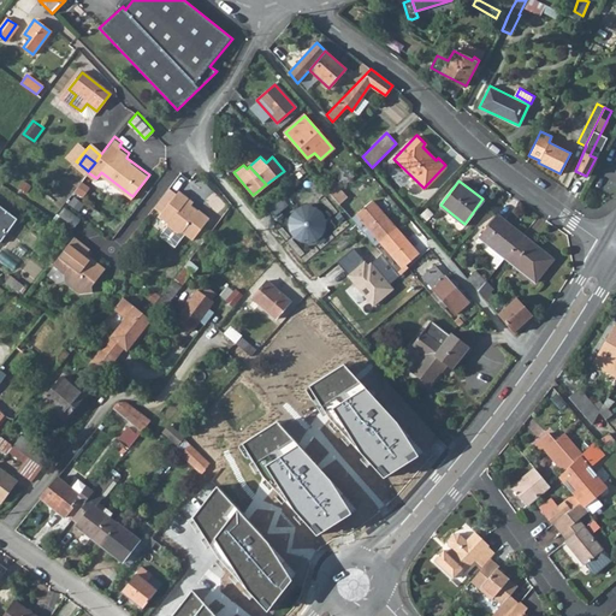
[(78,206),(89,187),(82,182),(71,202),(78,206)]
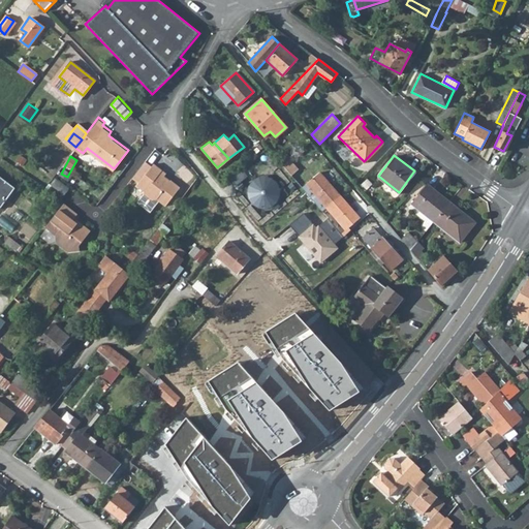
[(288,160),(281,165),(290,176),(297,170),(288,160)]
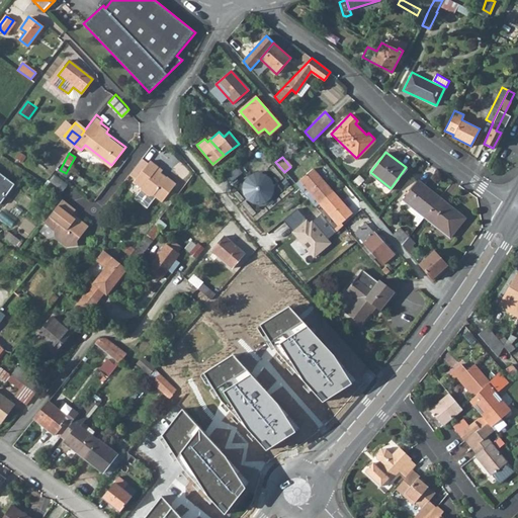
[(142,159),(128,175),(143,186),(141,190),(148,196),(153,194),(162,202),(176,184),(167,178),(166,179),(156,170),(158,168),(150,162),(149,163),(142,159)]
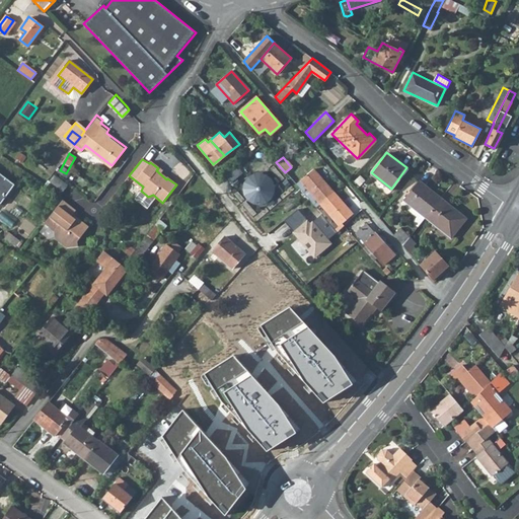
[(262,168),(239,187),(257,209),(280,191),(262,168)]
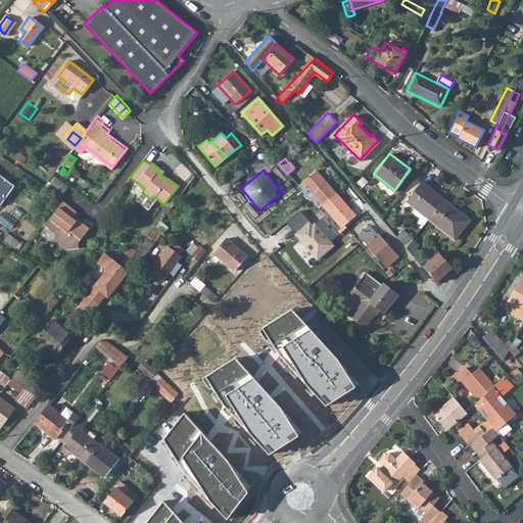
[(308,176),(297,186),(318,209),(336,193),(320,174),(313,180),(308,176)]
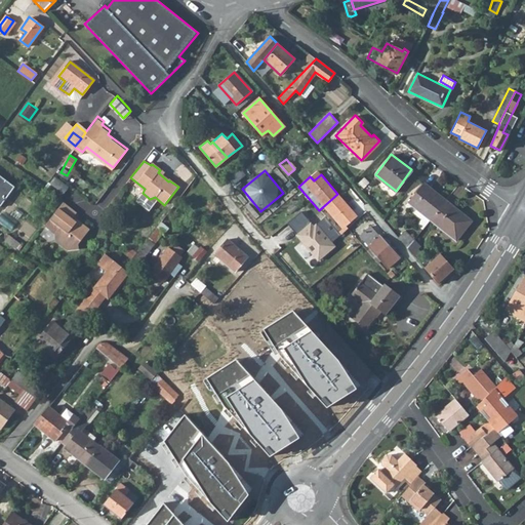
[(407,200),(430,217),(445,198),(421,180),(407,200)]
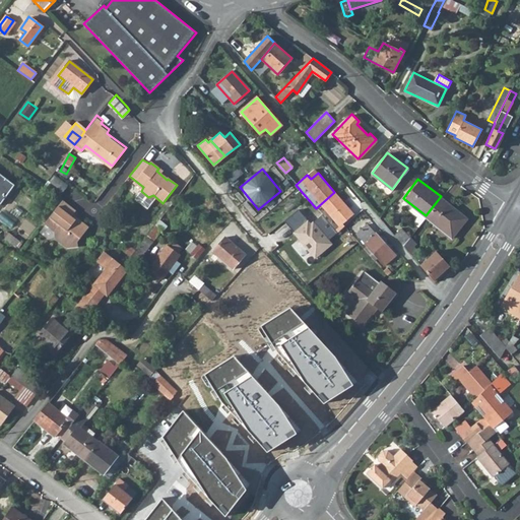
[(334,192),(316,208),(337,232),(347,222),(344,218),(351,211),(334,192)]
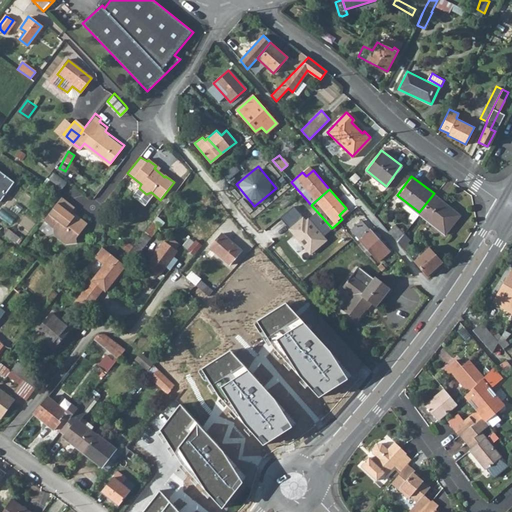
[(434,193),(419,212),(444,231),(455,217),(450,213),(454,208),(434,193)]
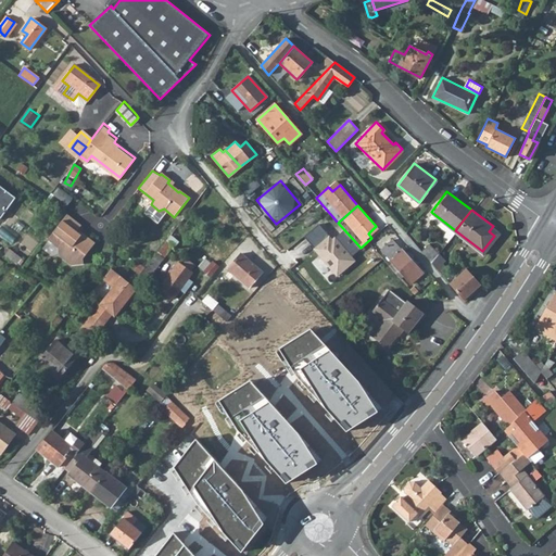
[(68,212),(63,218),(70,224),(75,217),(68,212)]
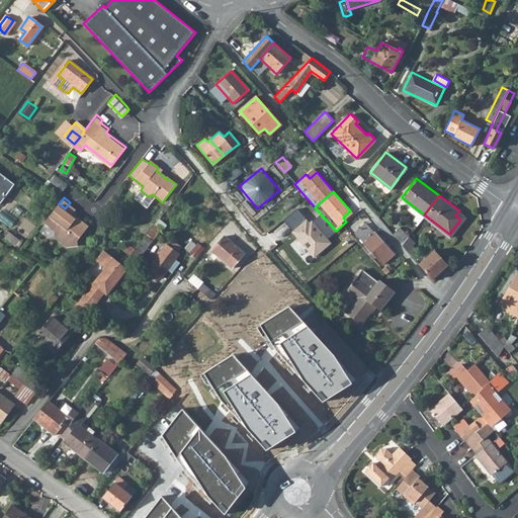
[(65,208),(59,203),(46,222),(55,229),(56,237),(68,246),(80,245),(79,239),(90,224),(80,217),(76,217),(73,214),(77,208),(70,202),(65,208)]
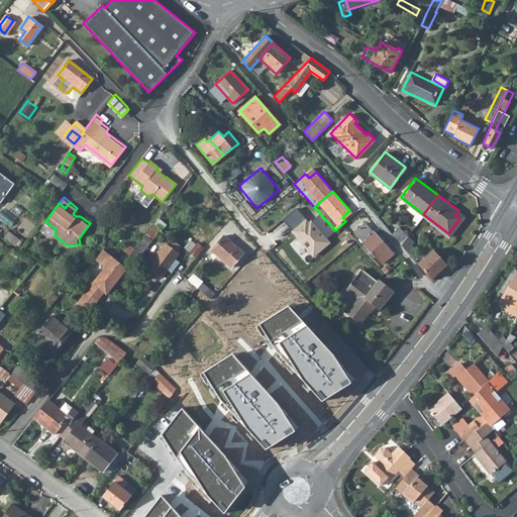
[(365,245),(362,248),(368,255),(371,252),(380,264),(392,252),(365,222),(353,232),(365,245)]
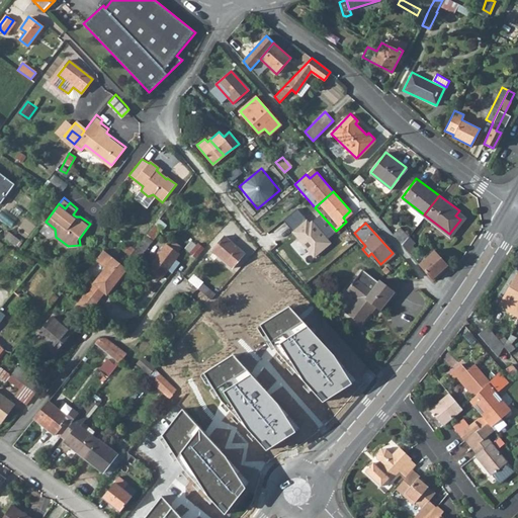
[(414,242),(400,227),(393,233),(409,253),(414,248),(411,245),(414,242)]
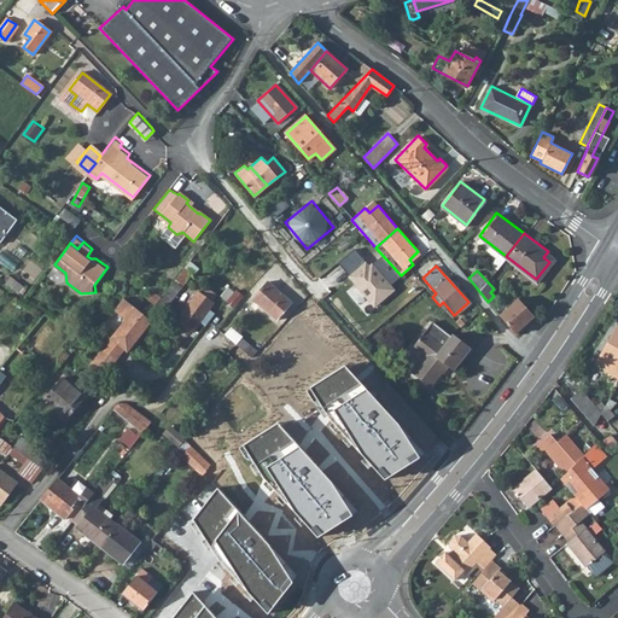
[(386,273),(377,280),(385,290),(395,281),(386,273)]
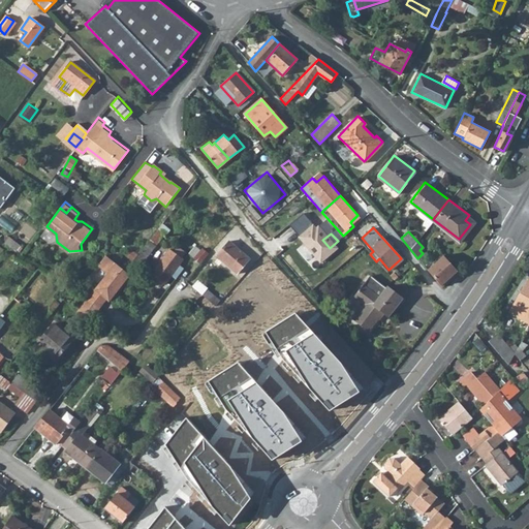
[(322,240),(318,244),(325,252),(330,248),(322,240)]
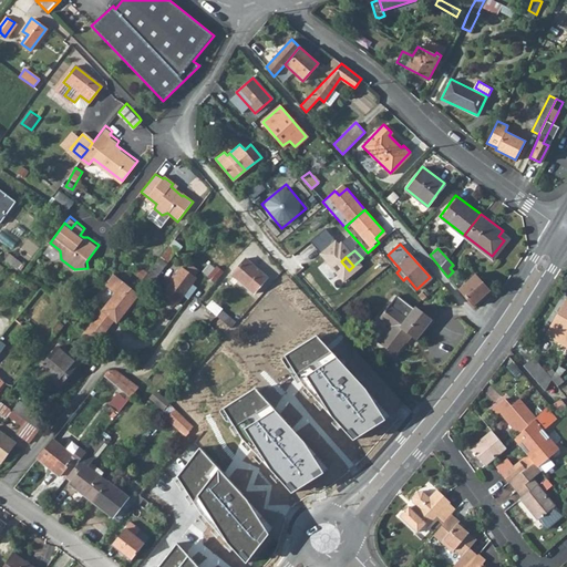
[(158,258),(138,284),(145,289),(166,264),(158,258)]
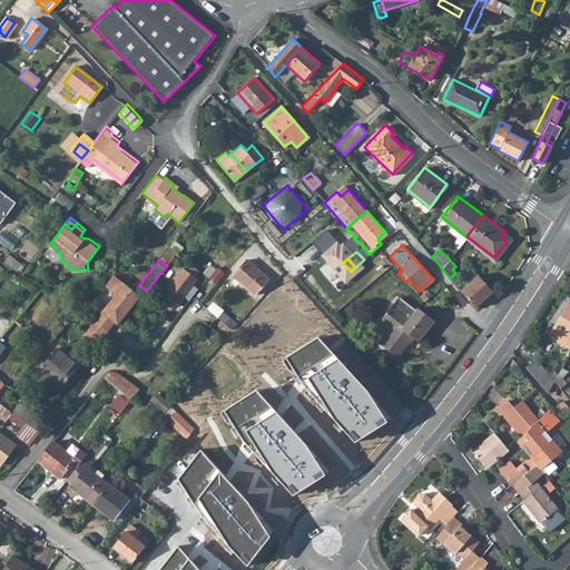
[(355,267),(351,272),(353,274),(366,262),(364,259),(355,267)]
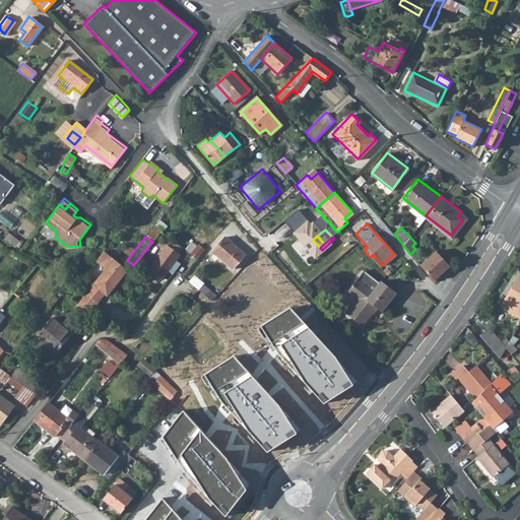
[(224,238),(211,253),(231,269),(244,255),(224,238)]
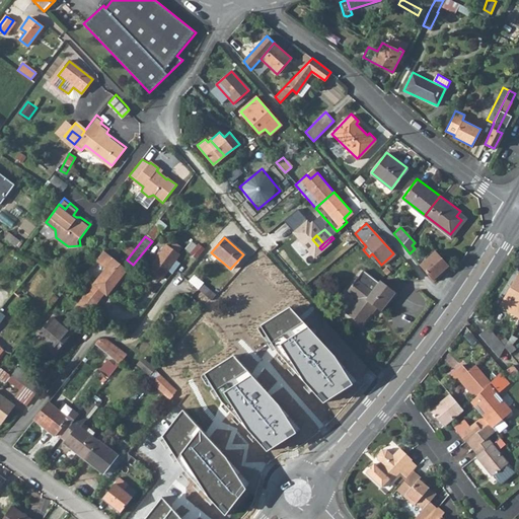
[(166,243),(147,269),(160,279),(167,269),(172,273),(179,263),(175,258),(179,253),(166,243)]
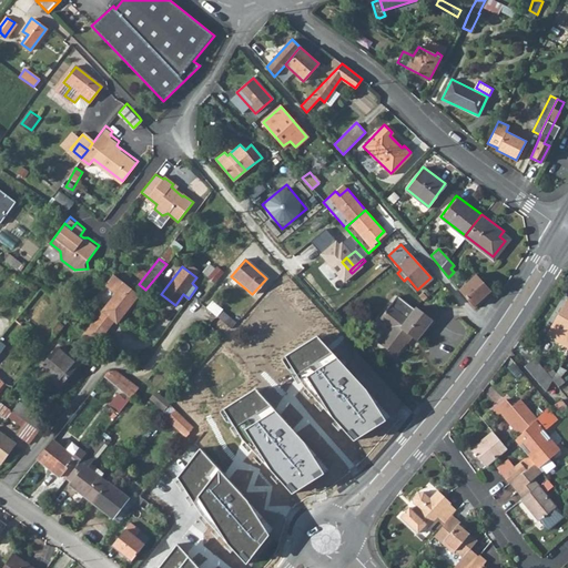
[(458,288),(474,307),(492,292),(483,282),(476,273),(458,288)]
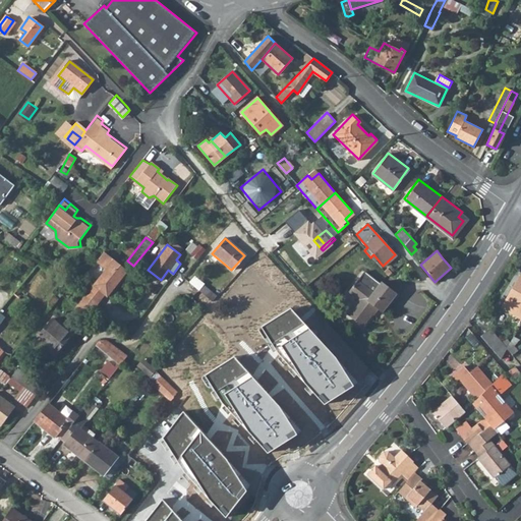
[(106,269),(93,286),(104,294),(106,295),(127,270),(123,267),(104,251),(96,261),(106,269)]
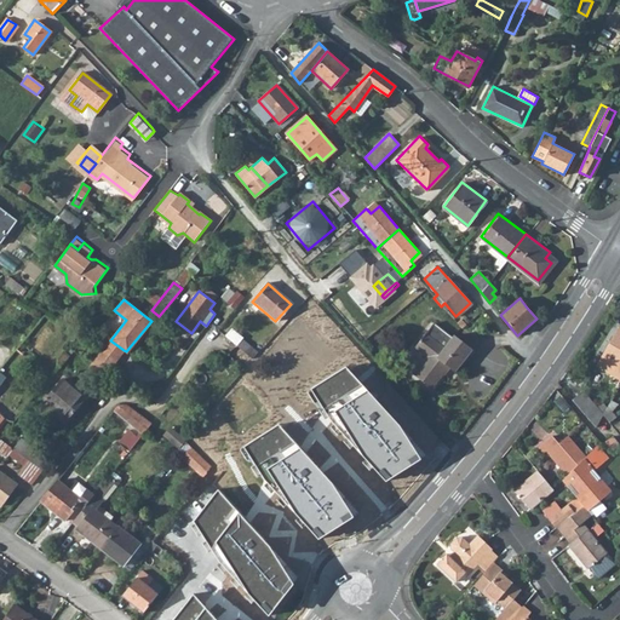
[(419,343),(414,348),(428,357),(418,369),(428,377),(423,383),(431,390),(445,373),(448,368),(454,373),(471,349),(453,336),(452,338),(432,323),(419,343)]
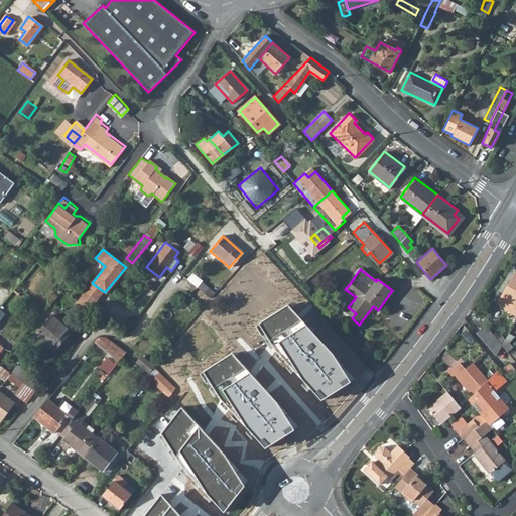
[(499,299),(515,308),(515,273),(514,272),(499,299)]
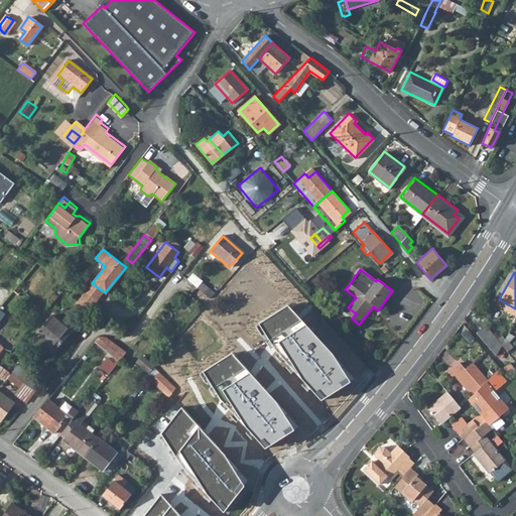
[(92,283),(85,292),(96,300),(103,291),(92,283)]
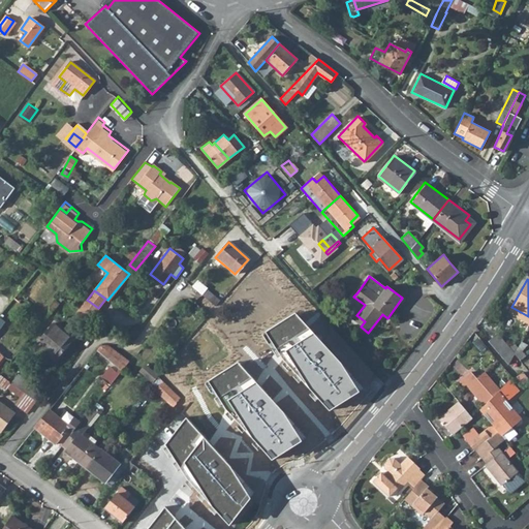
[(206,290),(200,296),(214,307),(219,302),(206,290)]
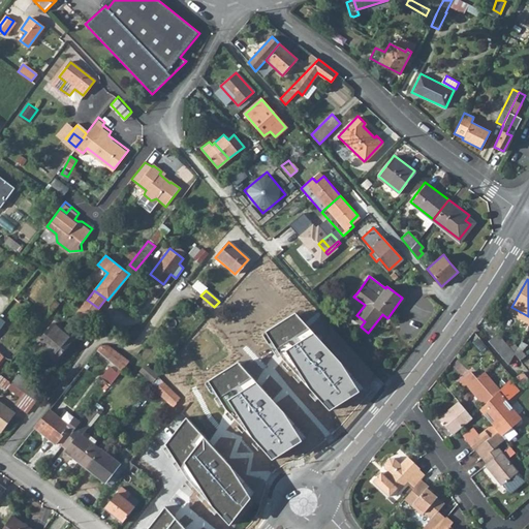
[(87,300),(75,314),(89,327),(93,321),(90,319),(98,308),(87,300)]
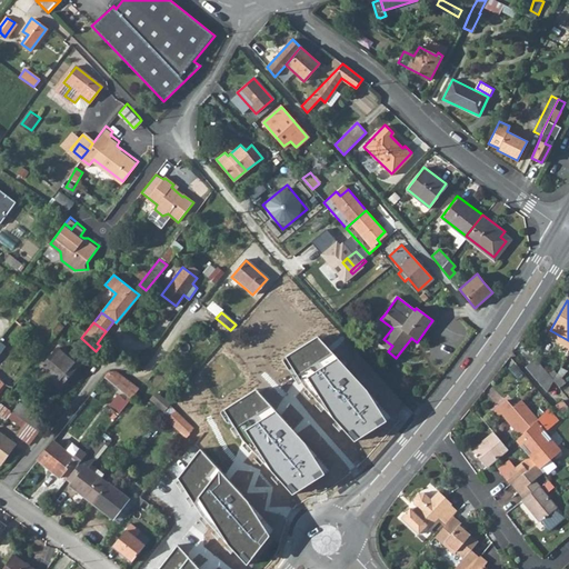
[(317,337),(286,357),(302,381),(315,396),(329,412),(337,421),(353,440),(387,421),(367,390),(317,337)]
